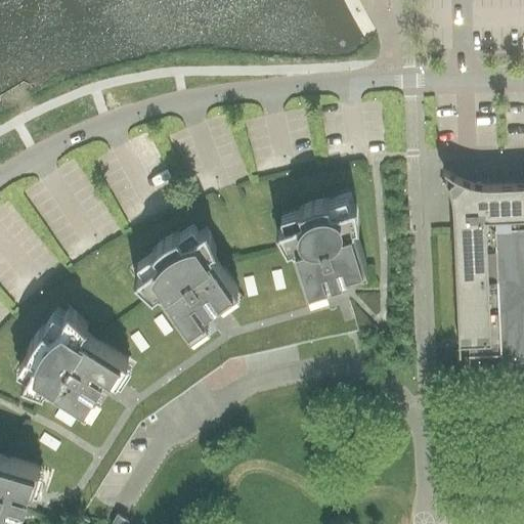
[(523,366),(523,189),(517,190),(517,180),(452,183),(454,216),(464,216),(471,369),(523,366)]
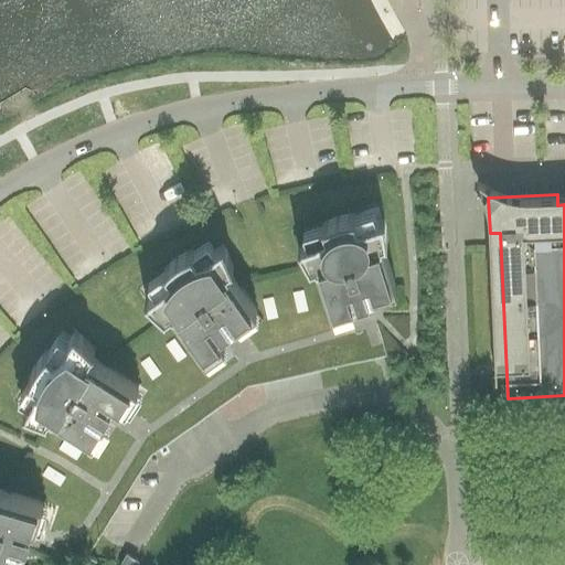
[(397,288),(383,242),(382,241),(385,240),(386,241),(387,241),(385,217),(383,217),(383,219),(359,226),(355,215),(355,213),(349,214),(341,216),(334,217),(328,221),(322,224),(323,225),(327,236),(300,245),(300,244),(299,245),(310,267),(312,266),(312,265),(317,264),(332,312),(354,306),(356,312),(373,308),(374,308),(370,297),(397,288)]
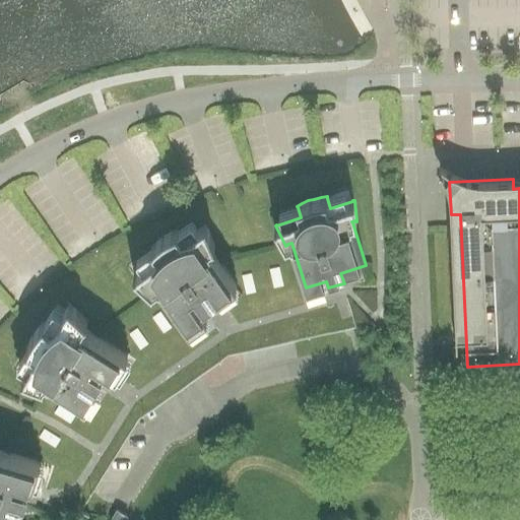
[(237,285),(218,260),(209,247),(213,245),(213,246),(215,245),(205,223),(204,224),(184,240),(178,231),(178,230),(172,232),(166,235),(160,239),(155,243),(151,248),(152,249),(159,258),(135,273),(134,274),(152,291),(153,291),(153,290),(159,286),(190,330),(207,318),(205,315),(218,305),(213,298),(217,296),(219,299),(237,285)]
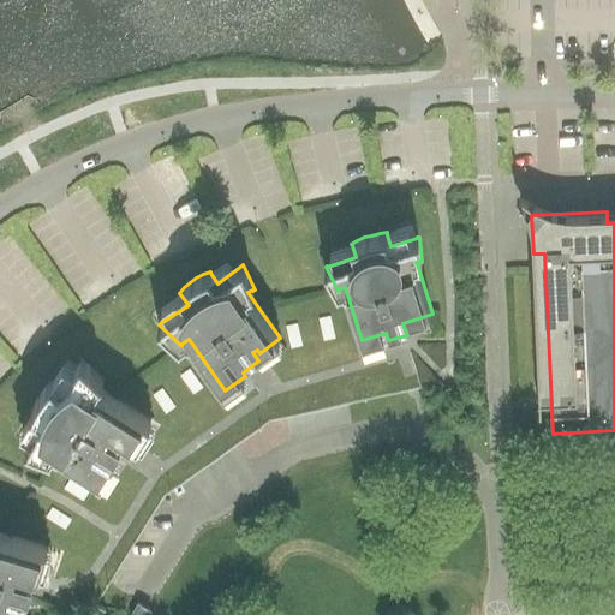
[(425,396),(406,335),(388,340),(386,333),(362,340),(345,287),(340,288),(340,290),(338,291),(258,308),(280,338),(260,353),(257,350),(252,352),(258,360),(243,372),(245,376),(225,390),(189,339),(181,344),(181,345),(180,345),(109,395),(151,422),(137,443),(133,441),(124,457),(114,451),(112,455),(115,458),(102,479),(54,451),(52,454),(53,455),(52,457),(30,490),(5,535),(47,548),(40,572),(48,574),(42,591),(106,610),(106,609),(95,607),(165,495),(270,421),(421,386),(424,398),(425,396)]
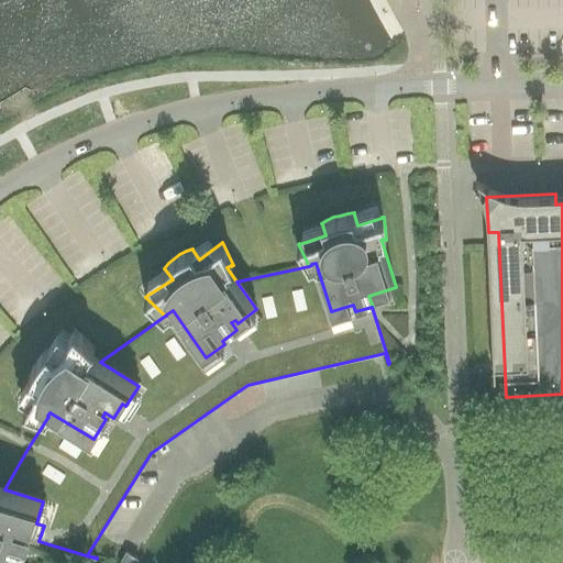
[(139,386),(100,362),(89,354),(94,349),(95,348),(75,329),(74,330),(75,330),(58,356),(47,350),(48,350),(47,349),(42,354),(39,360),(34,365),(31,372),(29,378),(30,378),(40,385),(25,408),(24,407),(24,409),(47,418),(48,417),(47,416),(50,412),(94,439),(106,419),(102,417),(105,412),(113,418),(122,404),(125,406),(139,386)]
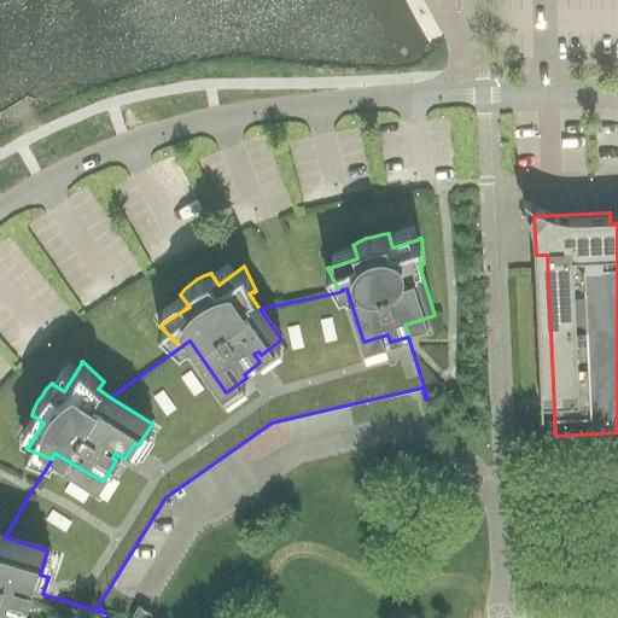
[(47,551),(5,537),(0,535),(0,614),(11,617),(22,617),(30,592),(42,595),(42,594),(48,577),(40,575),(47,551)]
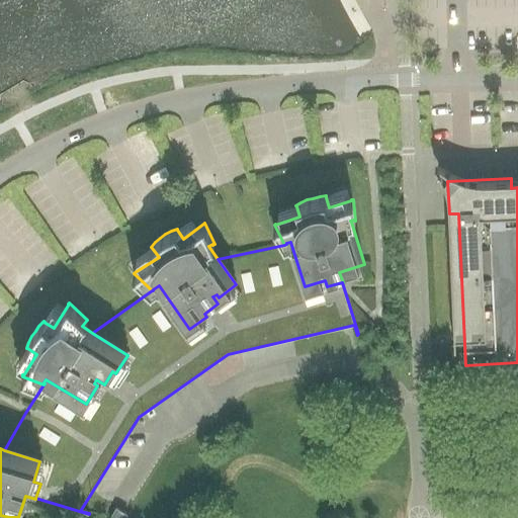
[(111,517),(123,517),(127,513),(116,507),(110,517),(111,517)]
